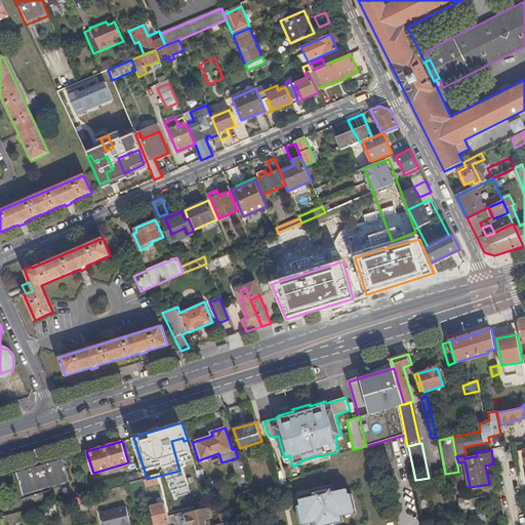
[(64,458),(17,473),(24,494),(69,480),(64,458)]
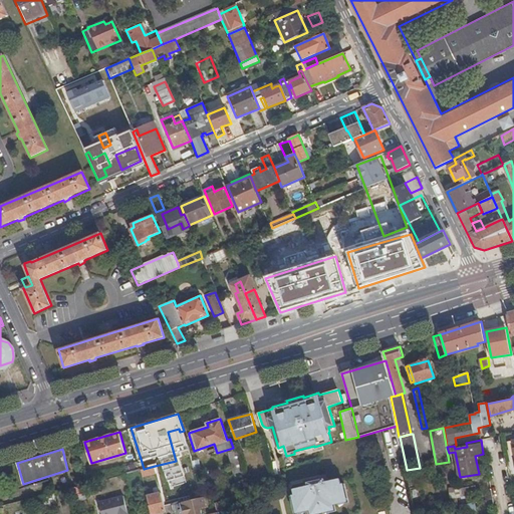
[(245,480),(238,450),(229,452),(236,482),(245,480)]
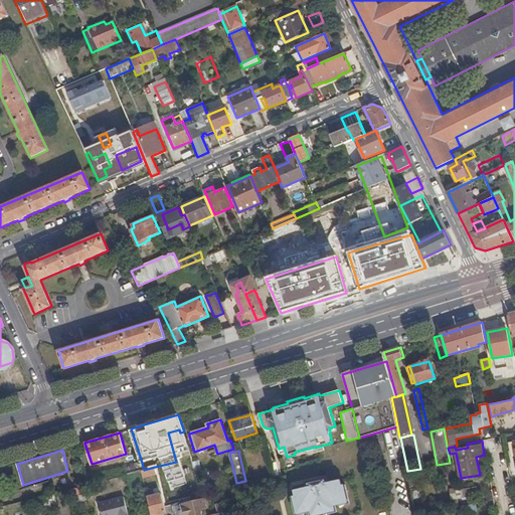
[(162,493),(165,507),(171,506),(183,503),(191,501),(182,461),(176,462),(155,467),(157,475),(162,493)]
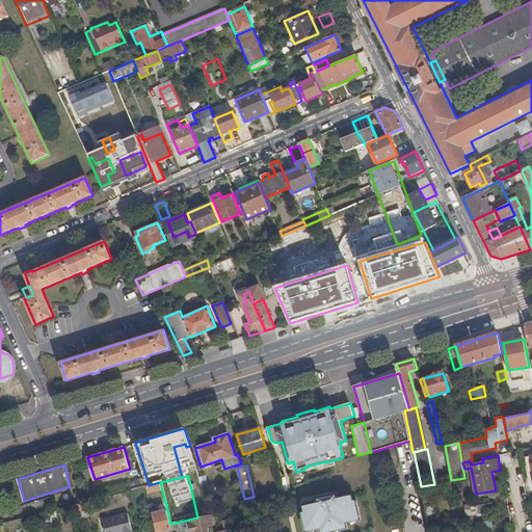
[(116,494),(131,489),(145,486),(149,485),(147,478),(91,493),(94,500),(101,498),(116,494)]
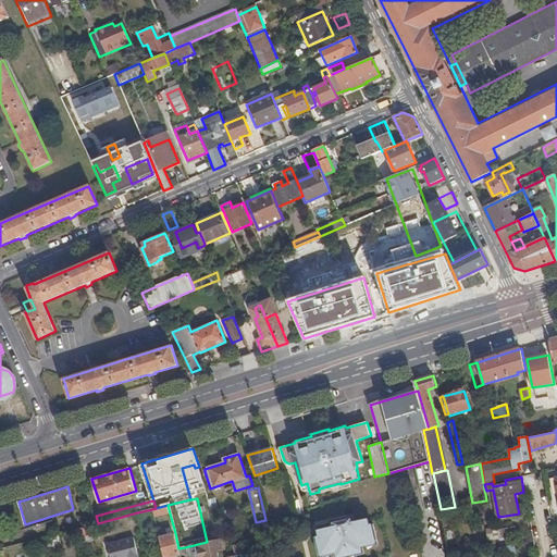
[(156,508),(152,509),(156,519),(159,518),(158,516),(170,514),(168,505),(156,508)]
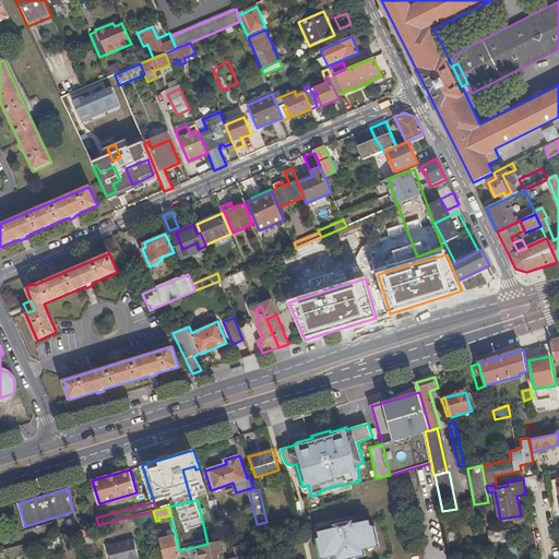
[(317,539),(320,556),(335,552),(335,555),(336,558),(346,558),(346,556),(355,554),(356,558),(366,556),(365,548),(364,545),(379,543),(376,526),(371,527),(370,522),(354,525),(353,520),(334,524),(335,530),(319,533),(320,538),(317,539)]
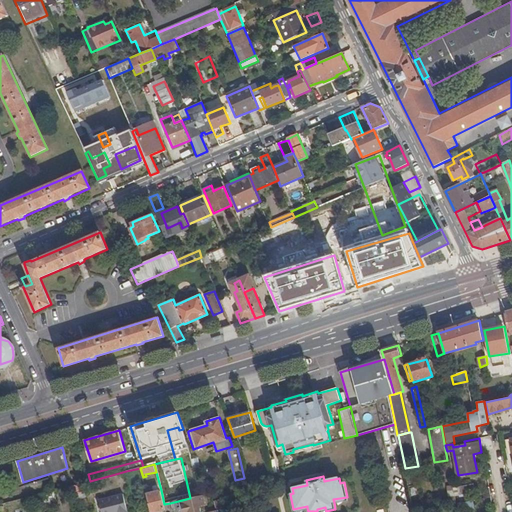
[(467,486),(440,487),(441,496),(468,495),(467,486)]
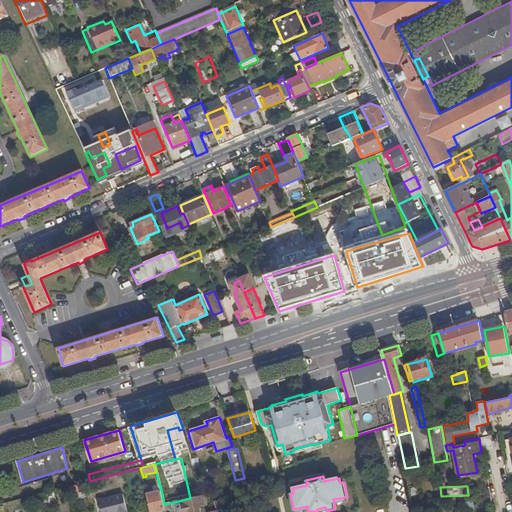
[(147,494),(150,511),(154,511),(165,510),(164,504),(161,490),(147,494)]
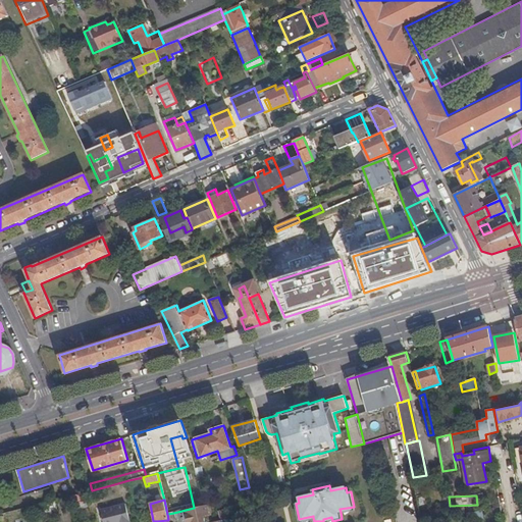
[(256,518),(253,503),(247,504),(251,519),(256,518)]
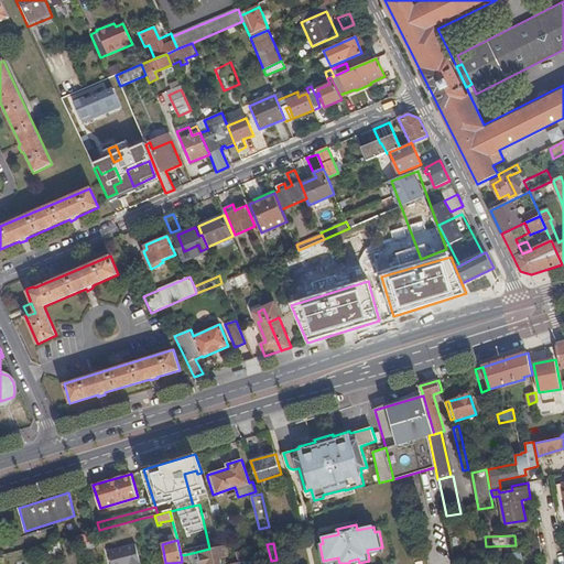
[(111,563),(140,563),(136,544),(109,551),(111,563)]
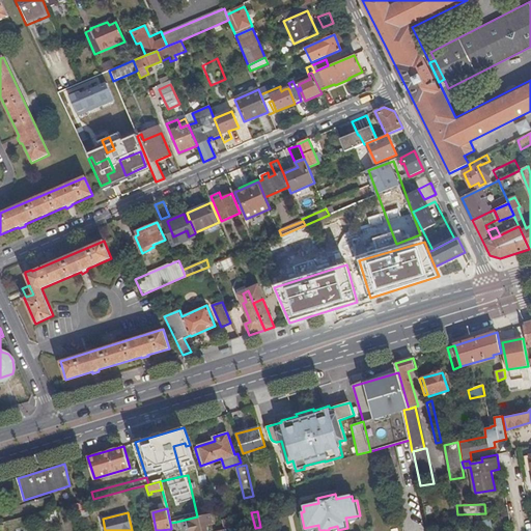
[(189,519),(191,530),(207,530),(207,526),(213,525),(210,513),(208,514),(197,516),(189,519)]
